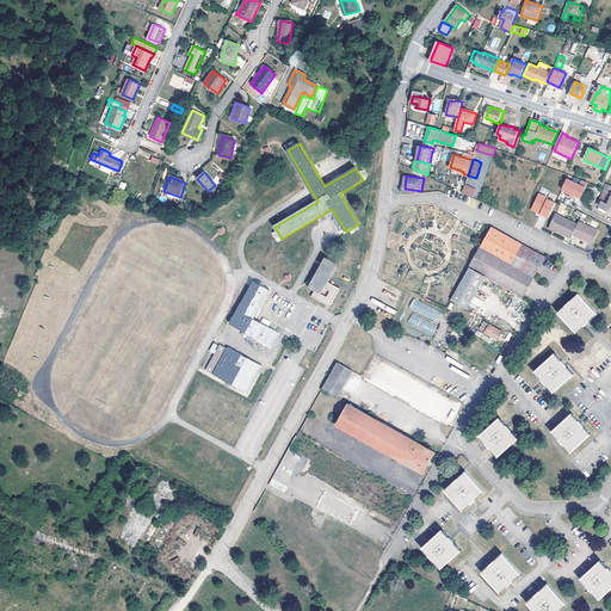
[(567,179),(562,189),(568,192),(567,195),(573,197),(574,195),(581,198),(588,183),(582,180),(580,185),(567,179)]
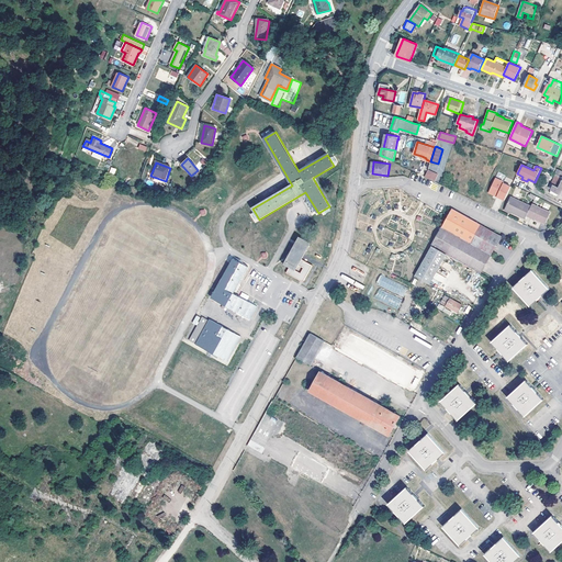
[(428,169),(426,177),(436,180),(438,172),(428,169)]
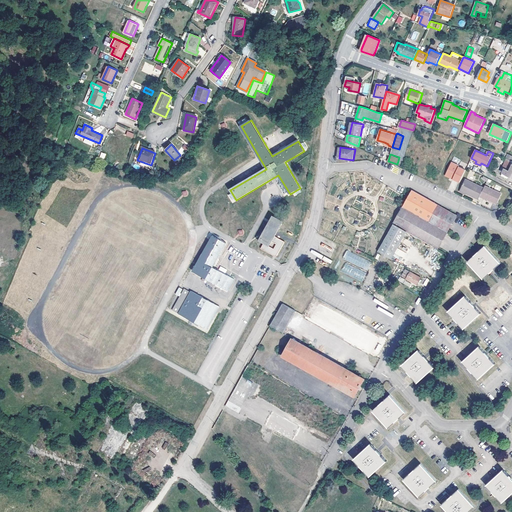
[(511,160),(507,159),(503,168),(504,168),(501,175),(501,176),(507,179),(507,178),(508,176),(511,177),(511,160)]
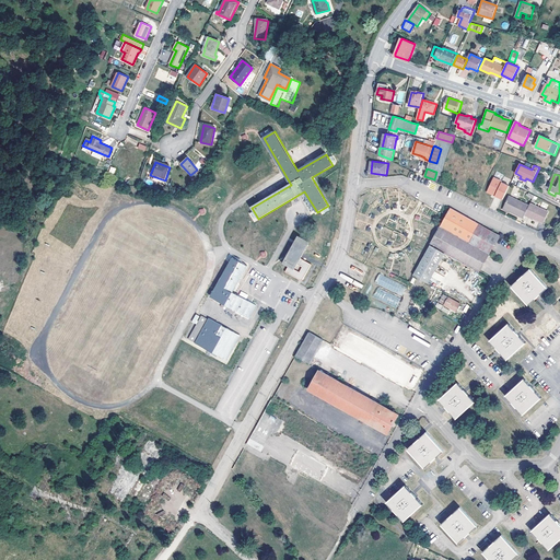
[(496,196),(503,199),(510,186),(502,183),(502,181),(494,177),(488,190),(497,194),(496,196)]
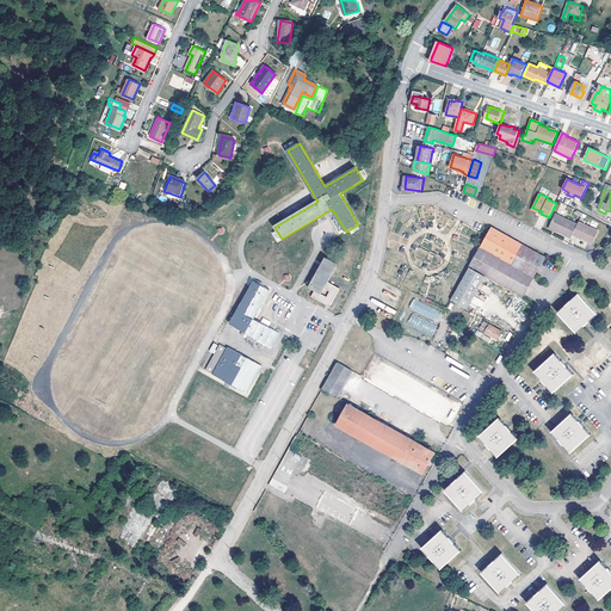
[(573,235),(574,233),(578,224),(555,214),(549,227),(572,238),(573,235)]
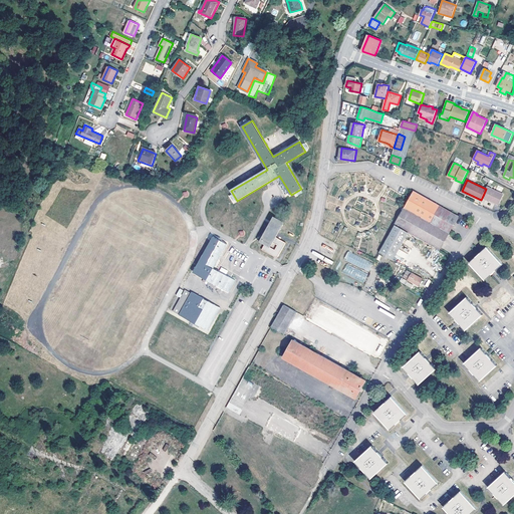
[(487,187),(486,189),(483,196),(488,199),(488,200),(499,205),(503,195),(487,187)]
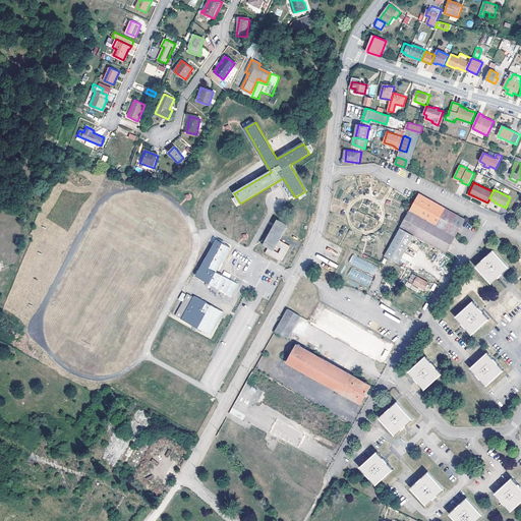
[(464,219),(419,193),(416,198),(416,199),(385,256),(398,265),(414,235),(446,252),(464,219)]
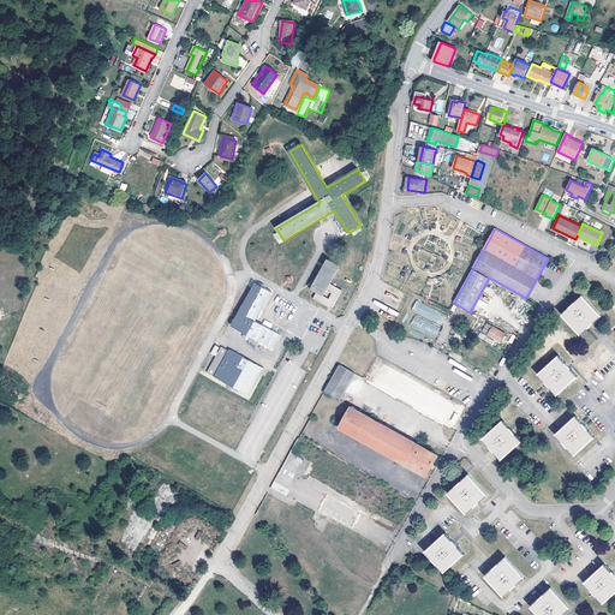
[(317,293),(314,299),(332,310),(342,292),(330,285),(340,267),(327,260),(311,290),(317,293)]
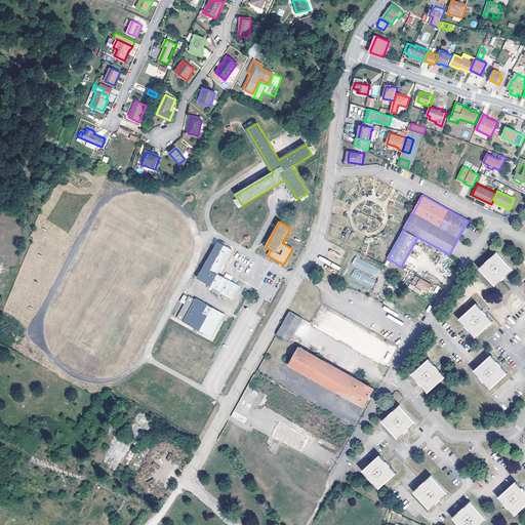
[(206,283),(184,324),(212,340),(224,319),(205,309),(216,289),(235,299),(241,288),(218,276),(232,250),(218,242),(198,278),(199,279),(197,282),(201,284),(202,281),(206,283)]
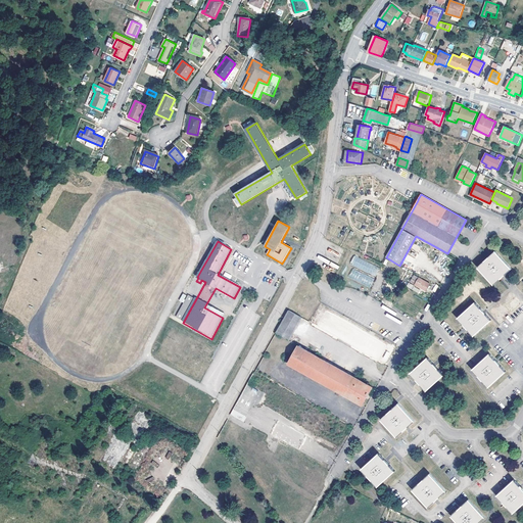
[(495,251),(478,267),(493,285),(512,269),(495,251)]
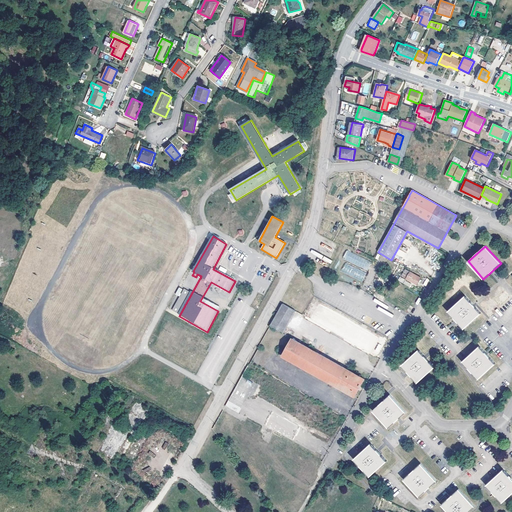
[(341,271),(361,280),(365,272),(345,263),(341,271)]
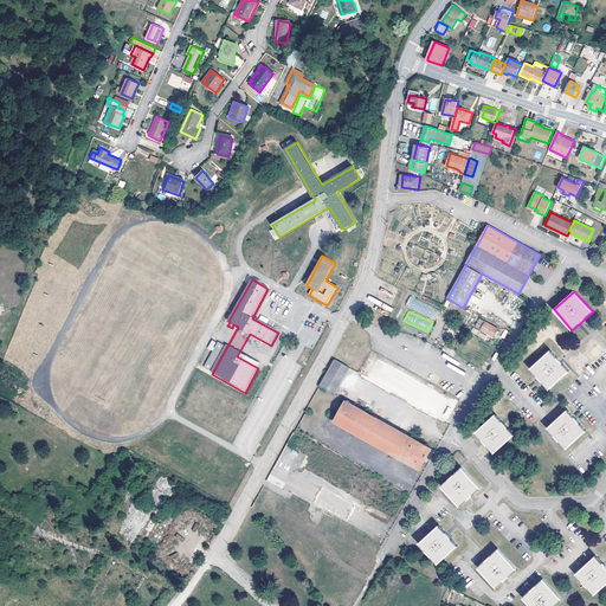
[(495,336),(495,334),(498,329),(479,318),(476,327),(494,337),(495,336)]
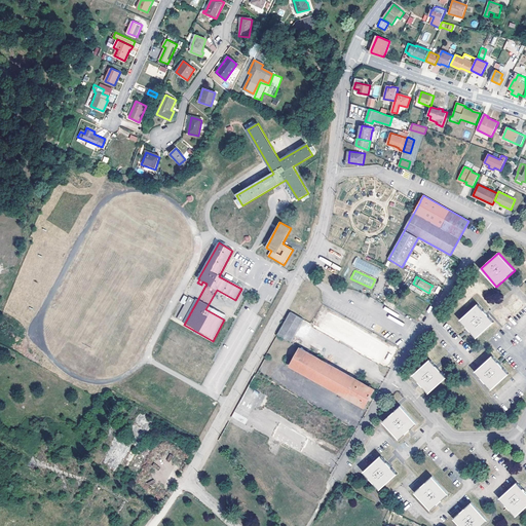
[(177,321),(184,325),(207,284),(202,282),(201,285),(197,283),(177,321)]
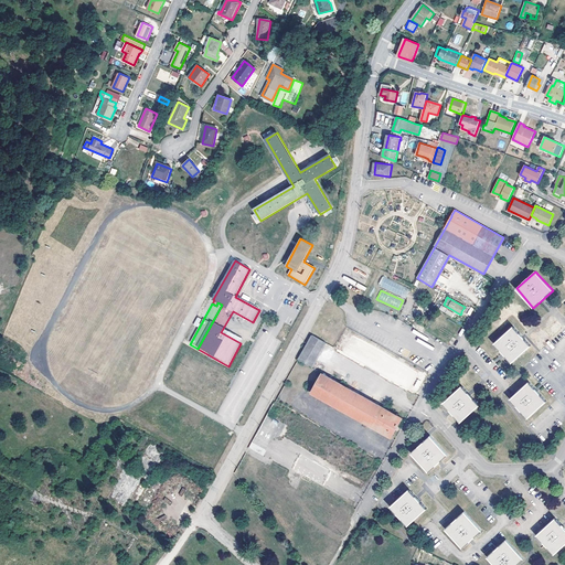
[(494,344),(511,363),(531,345),(513,327),(494,344)]
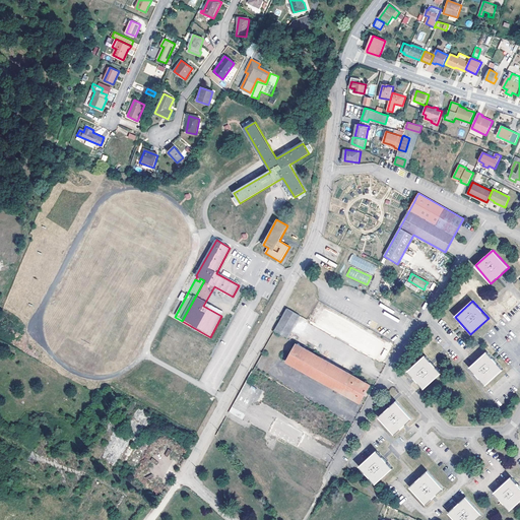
[(319,304),(310,321),(383,363),(393,345),(319,304)]
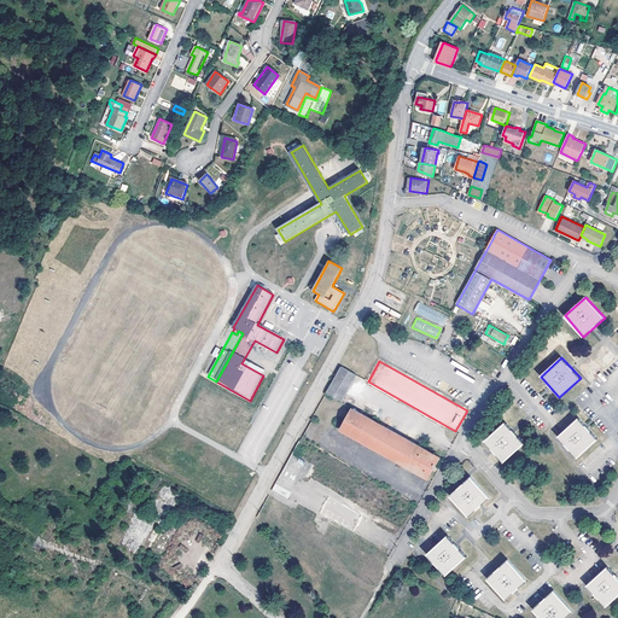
[(343,401),(357,375),(343,366),(327,392),(343,401)]
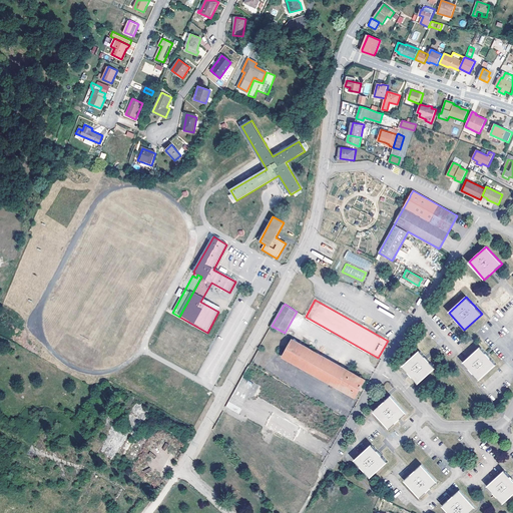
[(355,397),(365,380),(294,340),(284,357),(355,397)]
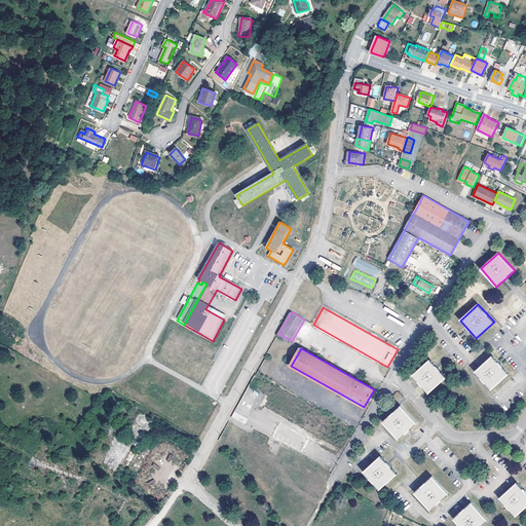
[(492,355),(475,372),(490,389),(509,373),(492,355)]
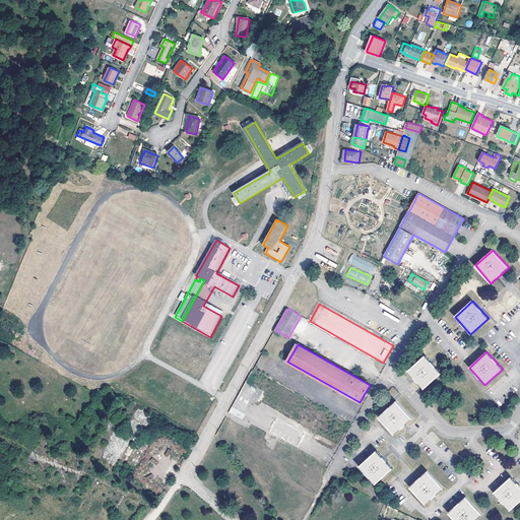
[(441,373),(425,355),(407,371),(423,388),(441,373)]
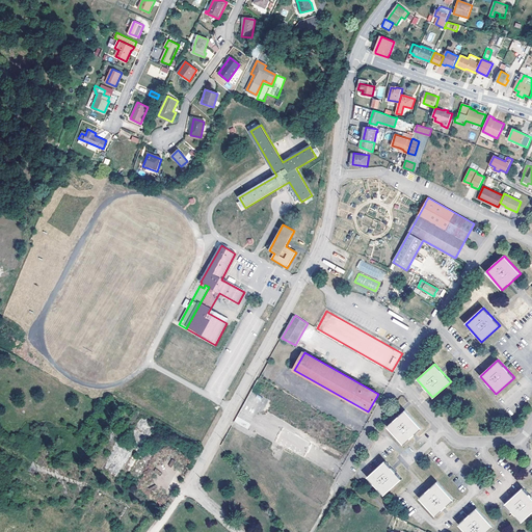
[(404,446),(423,429),(406,410),(388,427),(404,446)]
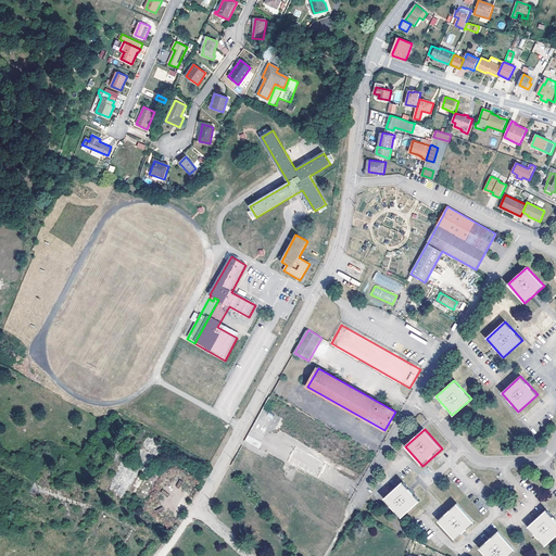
[(248,436),(244,441),(260,449),(262,442),(248,436)]
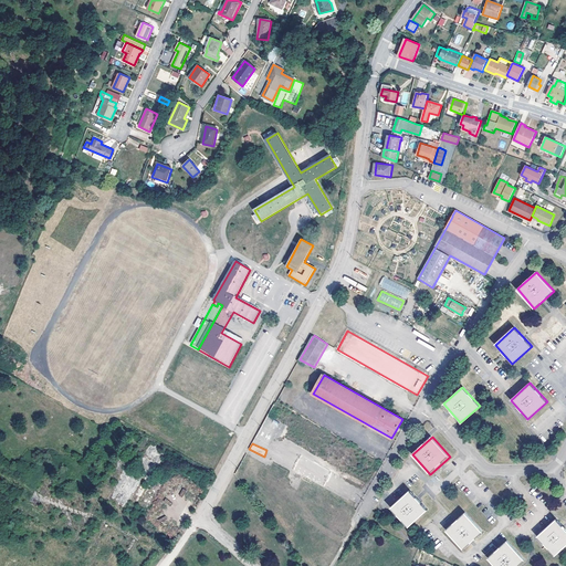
[(410,491),(391,507),(408,526),(427,509),(419,500),(416,498),(410,491)]
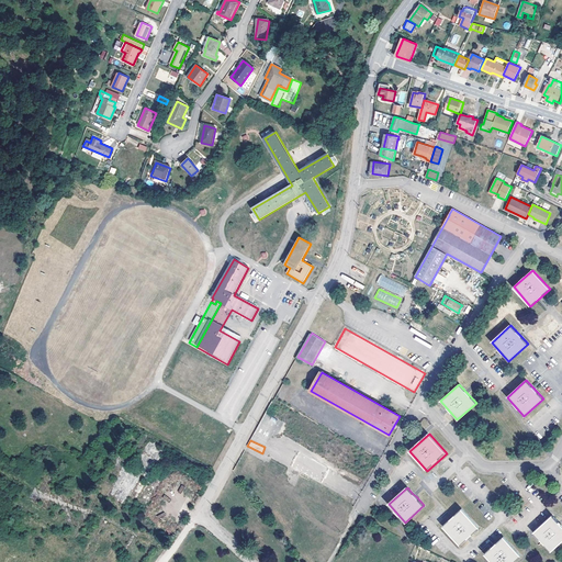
[(462,509),(444,526),(460,544),(480,528),(462,509)]
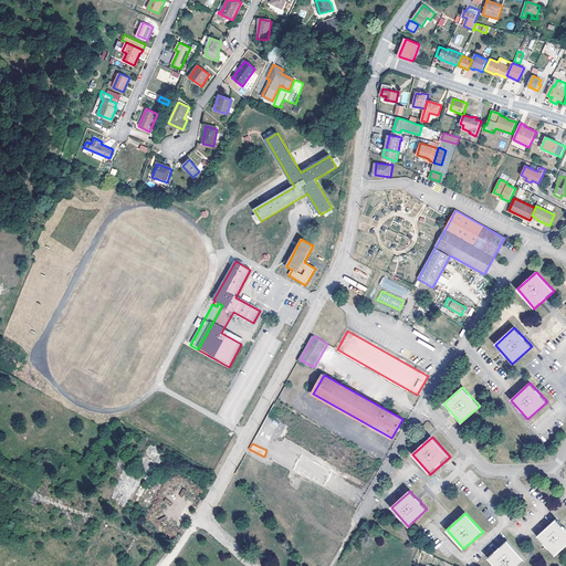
[(565,530),(556,519),(537,536),(555,555),(565,544),(565,530)]
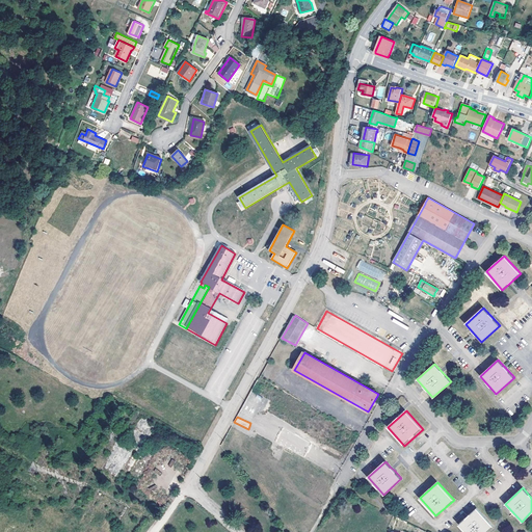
[(486,531),(493,526),(478,509),(477,508),(459,525),(466,531),(486,531)]
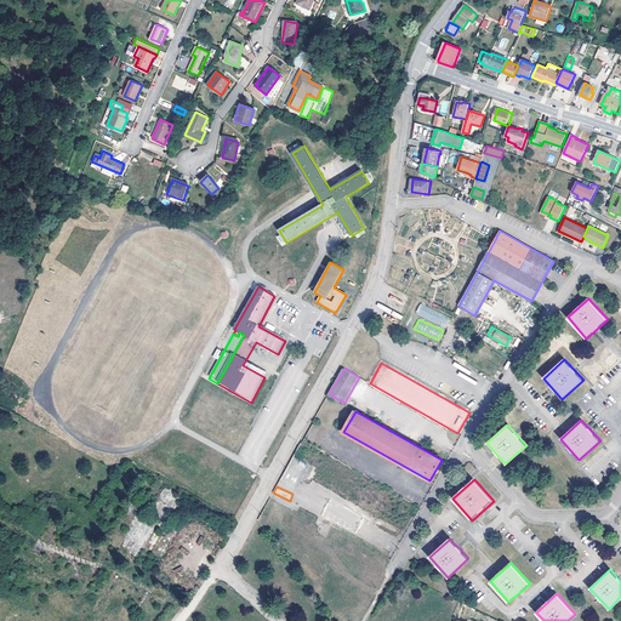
All buildings are outlined.
